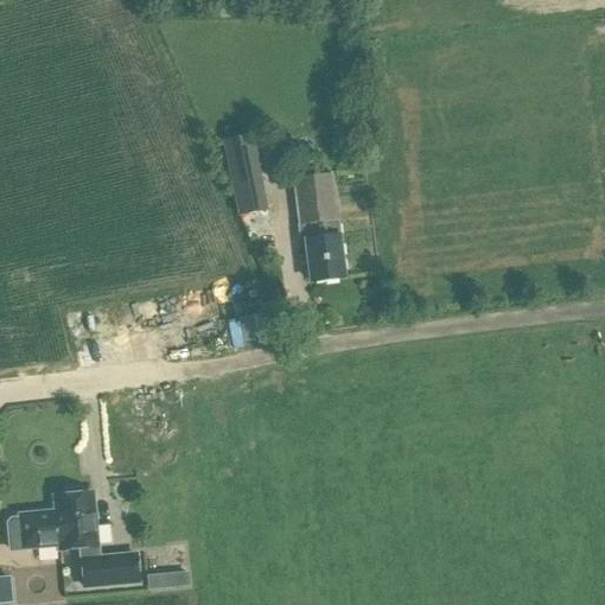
[(258,132),(229,137),(242,211),(271,207),(258,132)]
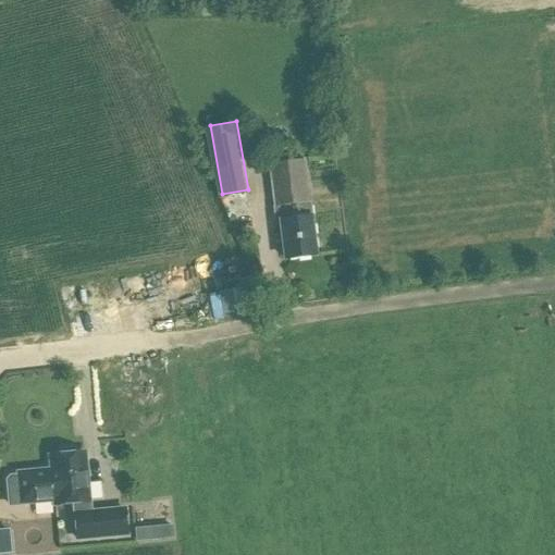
[(308,158),(273,161),(279,221),(283,221),(286,256),(317,254),(313,217),(301,218),(300,202),(312,201),(308,158)]
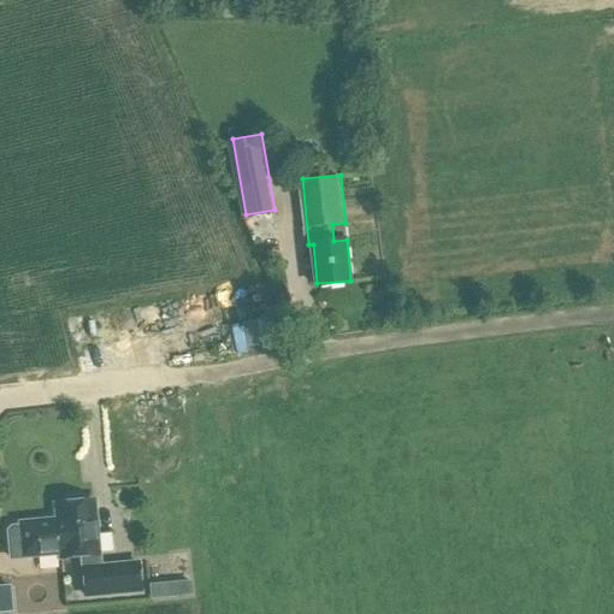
[(230,308),(236,337),(266,331),(259,301),(230,308)]
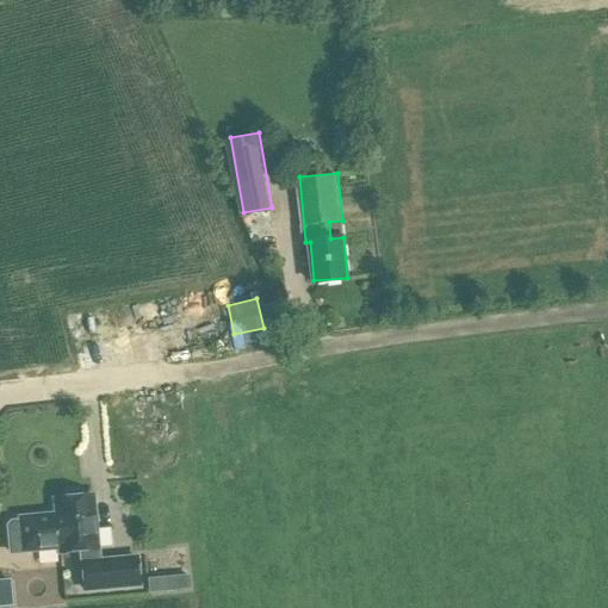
[(203,318),(228,315),(227,304),(200,309),(203,318)]
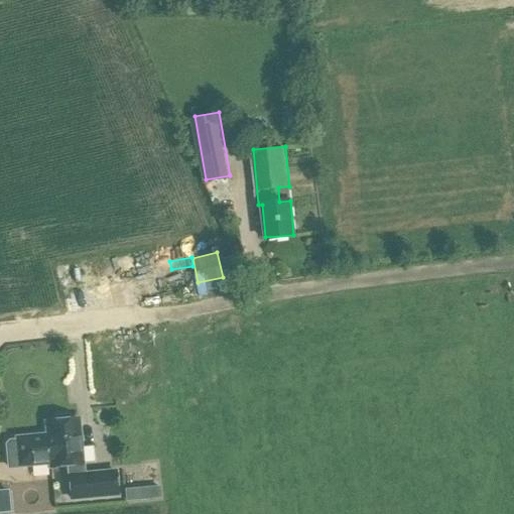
[(11,441),(9,444),(11,467),(52,463),(52,466),(73,464),(74,474),(72,475),(74,498),(120,493),(117,470),(84,473),(83,463),(85,463),(80,418),(73,418),(71,416),(67,414),(59,415),(56,417),(55,420),(47,421),(49,433),(18,437),(18,440),(11,441)]
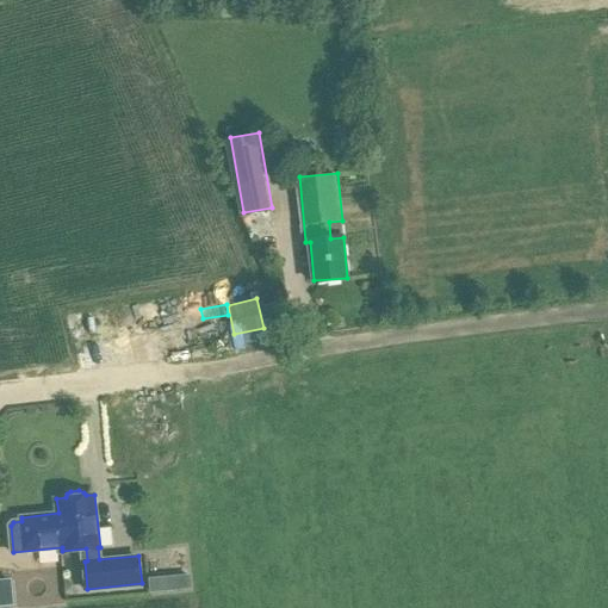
[(192,587),(191,575),(177,576),(178,588),(192,587)]
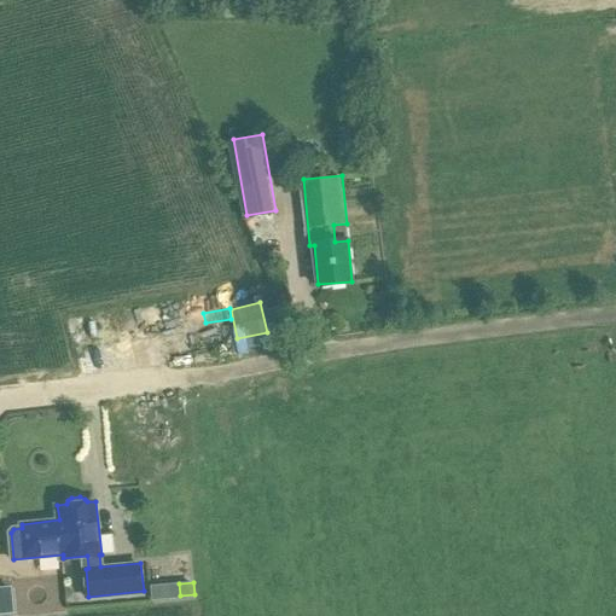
[(0,612),(13,611),(11,587),(0,588),(0,612)]
